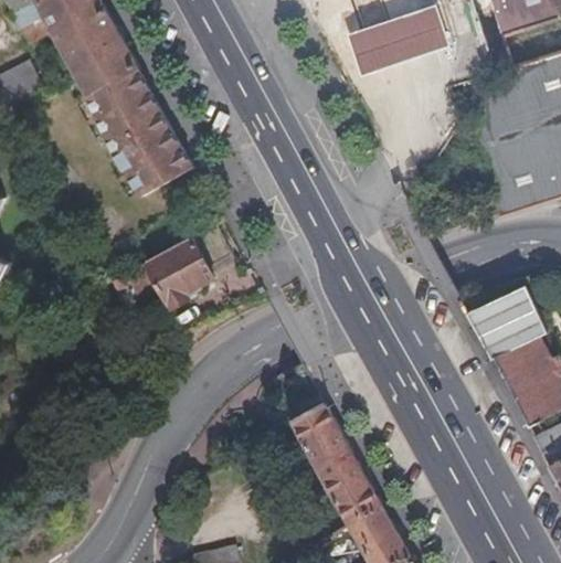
[(6,0),(30,45),(55,32),(74,68),(90,96),(139,70),(127,49),(105,8),(101,0),(6,0)]
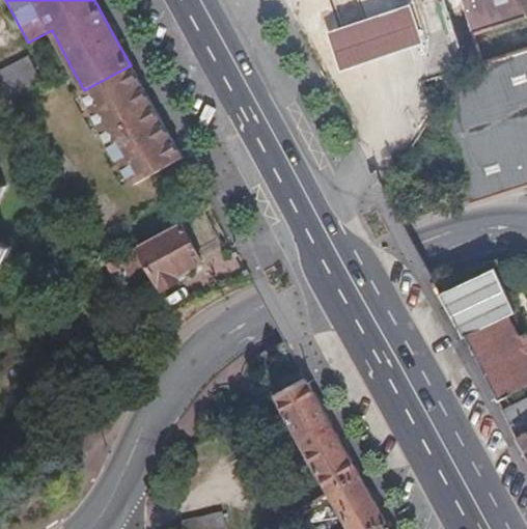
[(321,34),(334,73),(370,59),(437,36),(424,0),(416,0),(354,23),(321,34)]
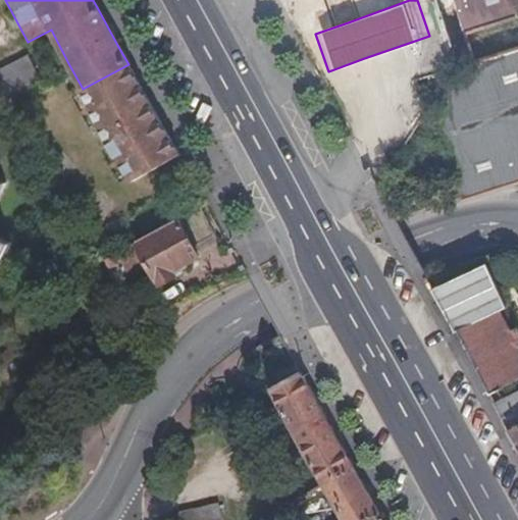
[(517,0),(434,0),(451,31),(513,13),(511,6),(517,3),(517,0)]
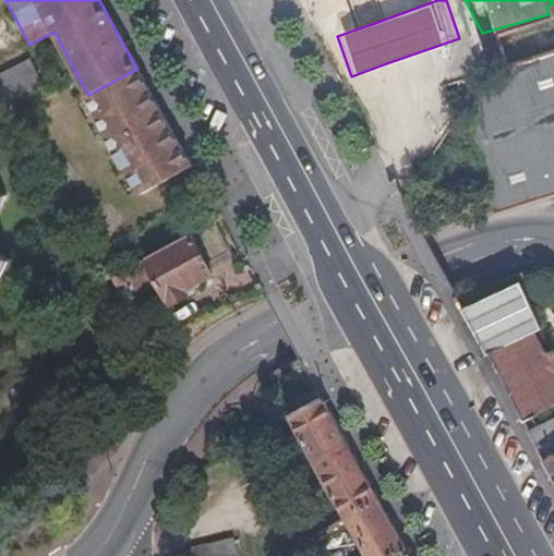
[(482,33),(484,37),(550,17),(549,14),(482,33)]
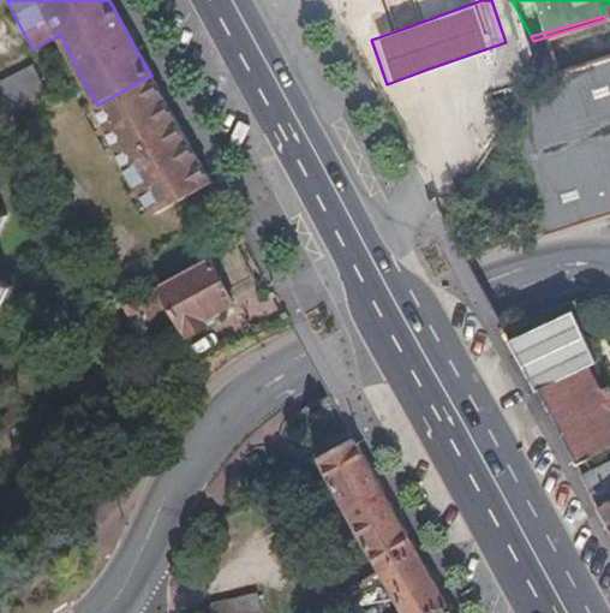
[(609,212),(609,54),(522,83),(507,88),(479,99),(512,178),(514,177),(540,234),(609,212)]
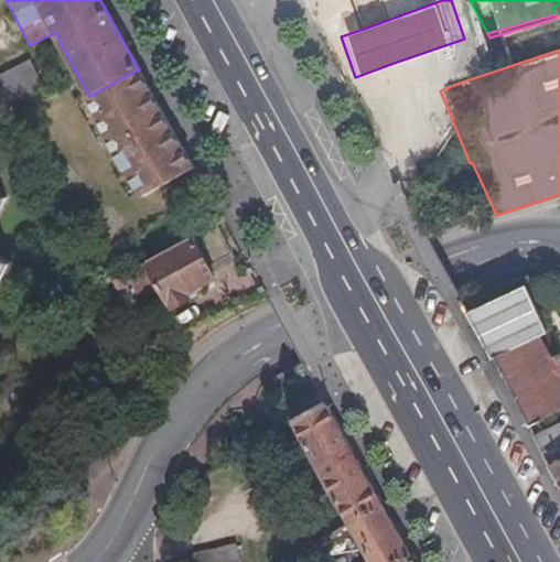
[(30,58),(0,74),(0,108),(13,100),(43,85),(30,58)]
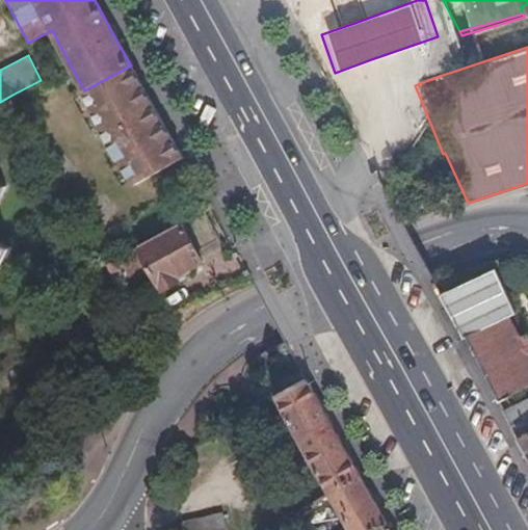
[(89,101),(135,185),(141,182),(176,163),(183,159),(177,149),(131,65),(84,90),(70,64),(47,77),(66,113),(89,101)]
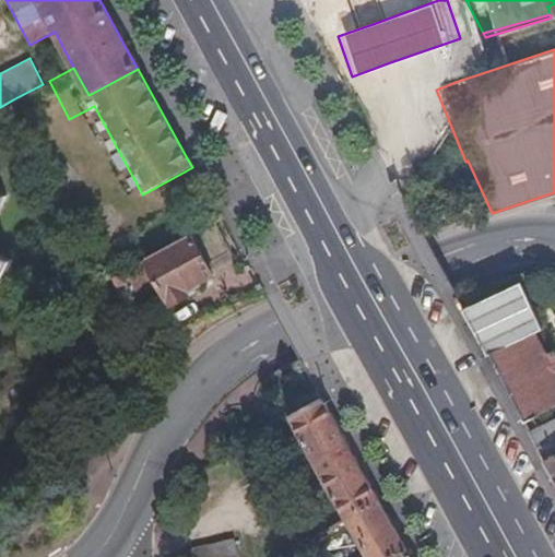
[(0,128),(58,199),(79,182),(13,99),(0,107),(0,128)]
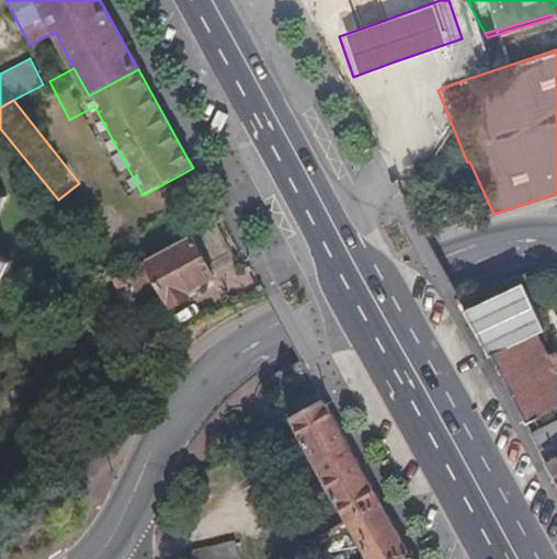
[(185,172),(149,192),(154,200),(189,180),(185,172)]
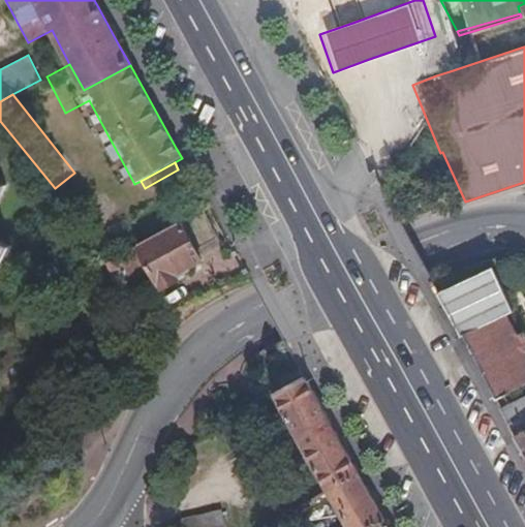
[(105,265),(110,274),(145,255),(162,288),(178,280),(176,276),(201,262),(194,251),(218,239),(204,212),(165,233),(139,246),(113,260),(105,265)]
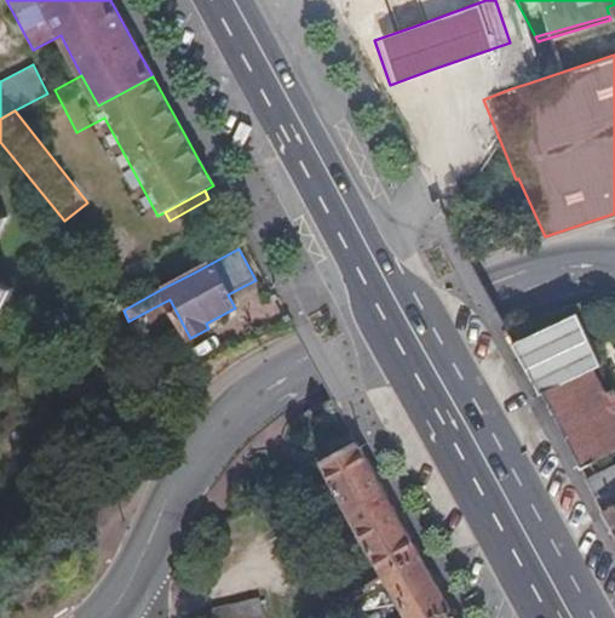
[(162,289),(194,273),(183,255),(153,272),(162,289)]
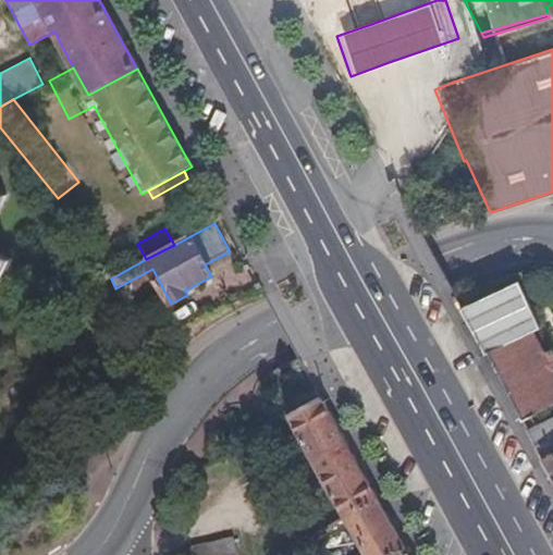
[(483,357),(538,327),(531,313),(530,313),(513,283),(458,312),(477,345),(483,357)]
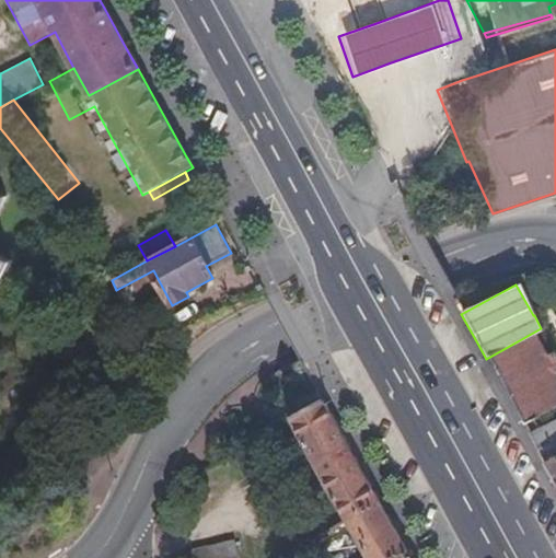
[(555,335),(545,312),(534,315),(541,328),(548,345),(555,360),(555,335)]
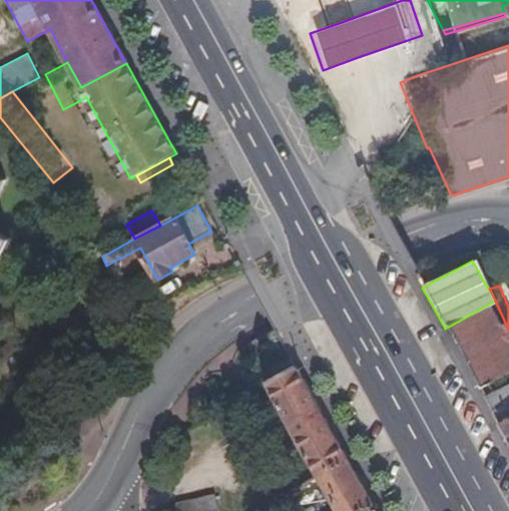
[(478,390),(508,373),(508,351),(505,344),(508,342),(501,326),(496,328),(492,321),(502,316),(495,301),(445,329),(459,355),(478,390)]
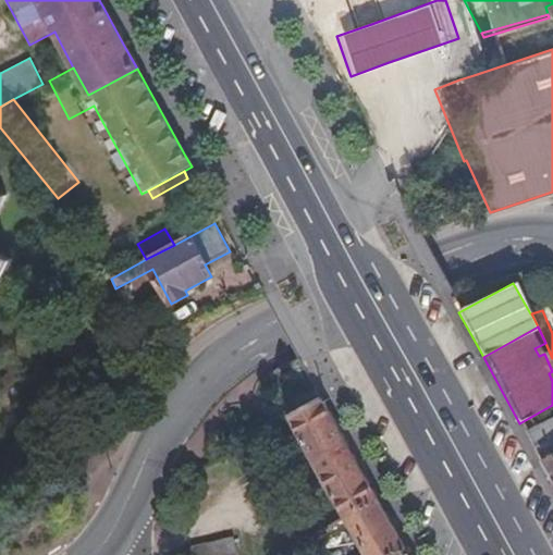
[(289,419),(343,517),(376,498),(347,447),(321,401),(289,419)]
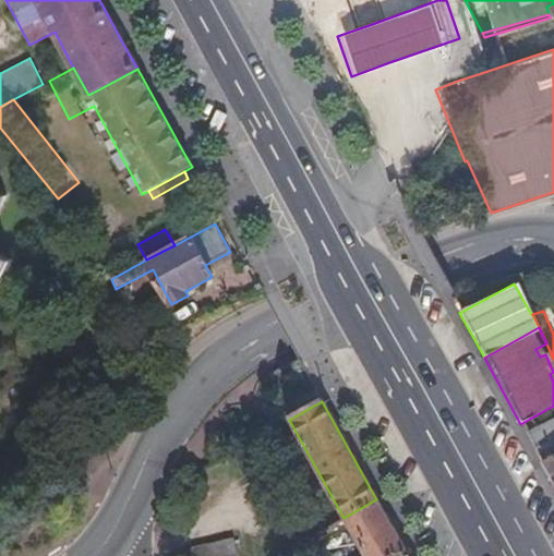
[(553,419),(526,433),(553,485),(553,419)]
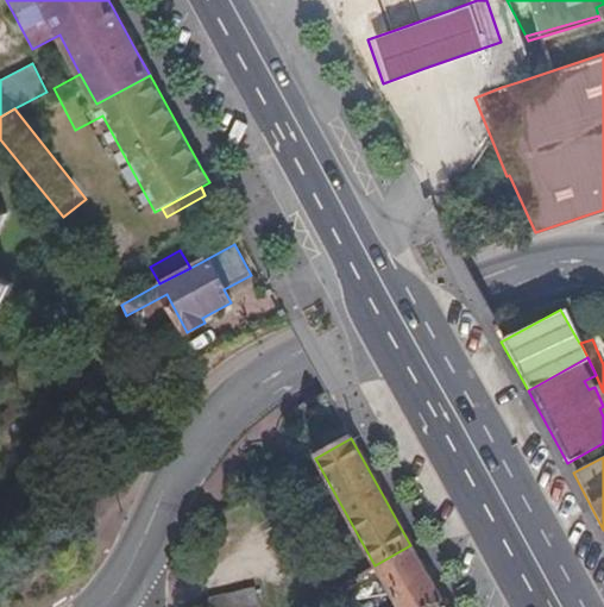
[(258,507),(303,586),(304,584),(332,570),(287,490),(258,507)]
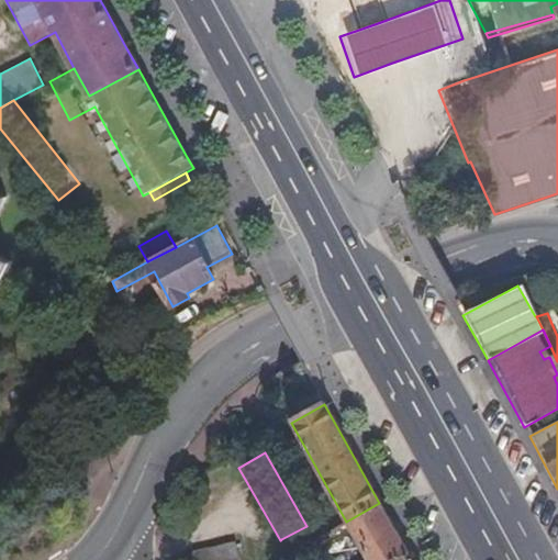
[(390,522),(379,503),(346,522),(365,555),(356,559),(398,559),(408,555),(390,522)]
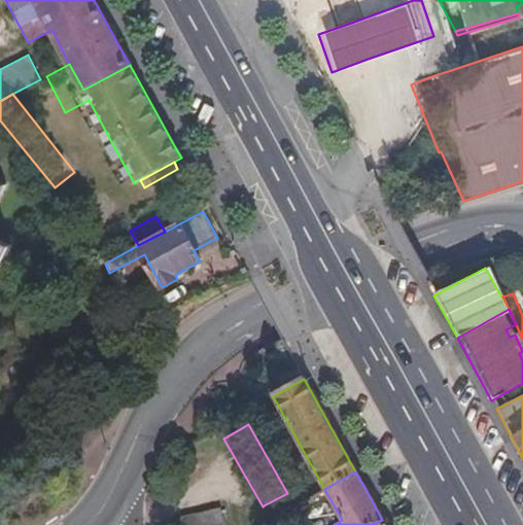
[(221,524),(218,510),(173,521),(174,524),(221,524)]
